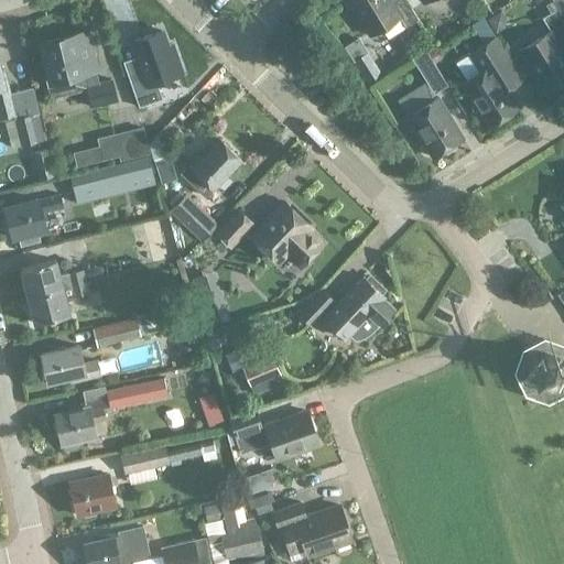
[(348,0),(370,34),(399,15),(405,26),(418,18),(407,0),(348,0)]
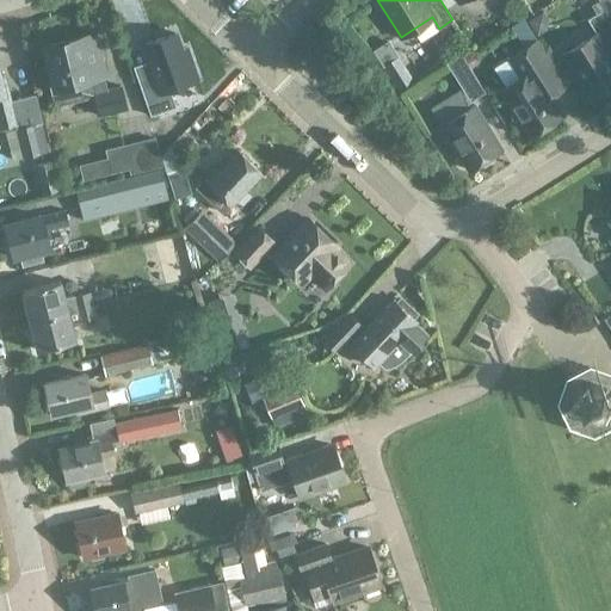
[(610,20),(610,0),(598,0),(603,8),(610,20)]
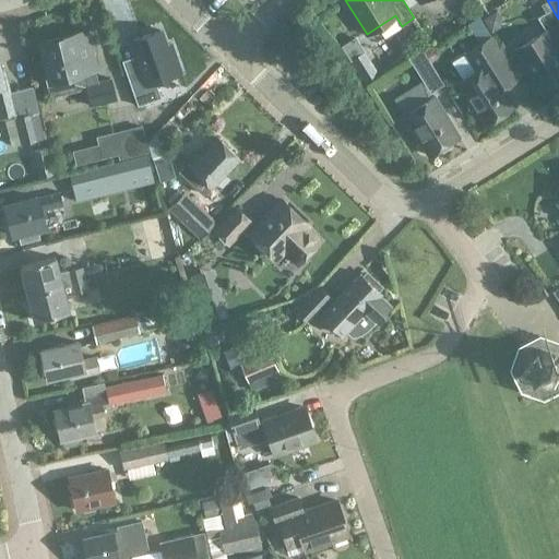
[(558,19),(551,8),(537,16),(546,31),(515,49),(540,90),(558,78),(558,50),(556,46),(558,44),(558,19)]
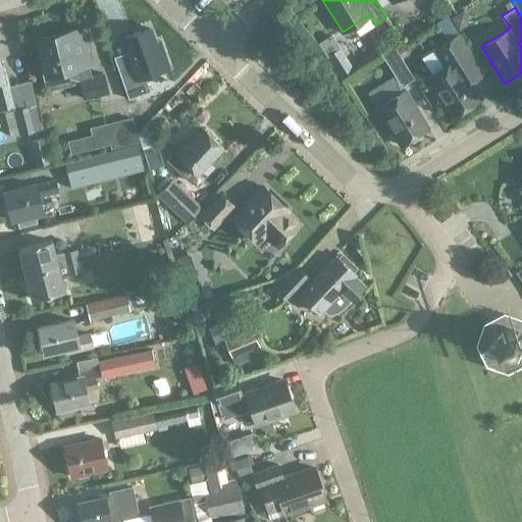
[(131,63),(117,67),(127,98),(150,91),(145,75),(165,68),(163,61),(165,60),(161,47),(158,48),(156,41),(154,42),(149,28),(121,37),(131,63)]
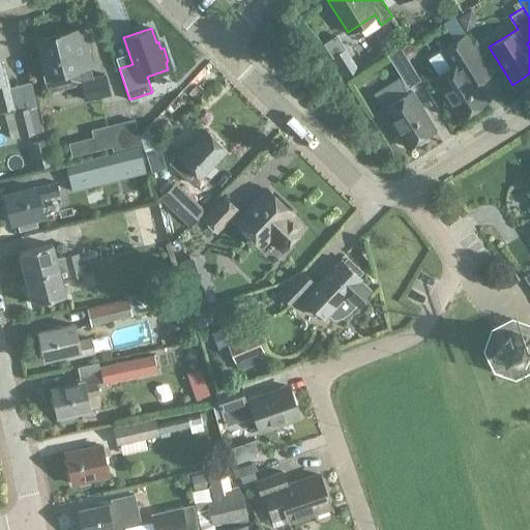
[(81,29),(38,39),(47,72),(43,72),(48,90),(77,83),(77,81),(82,80),(87,99),(110,93),(105,72),(93,76),(81,29)]
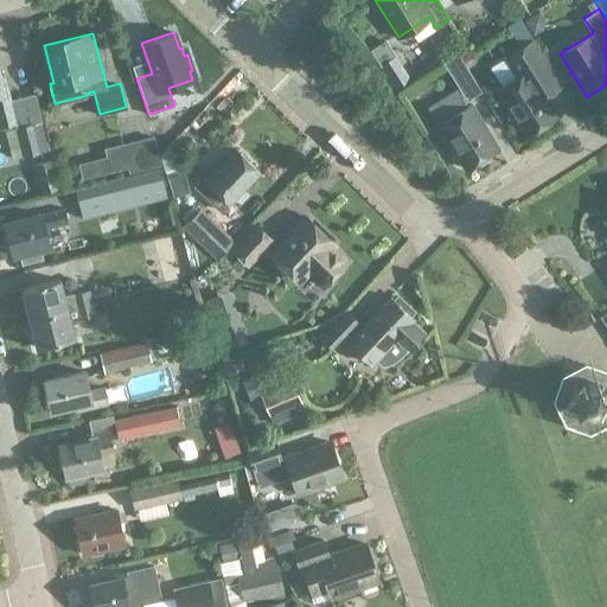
[(385,39),(370,50),(395,89),(408,81),(400,69),(394,72),(387,61),(395,56),(385,39)]
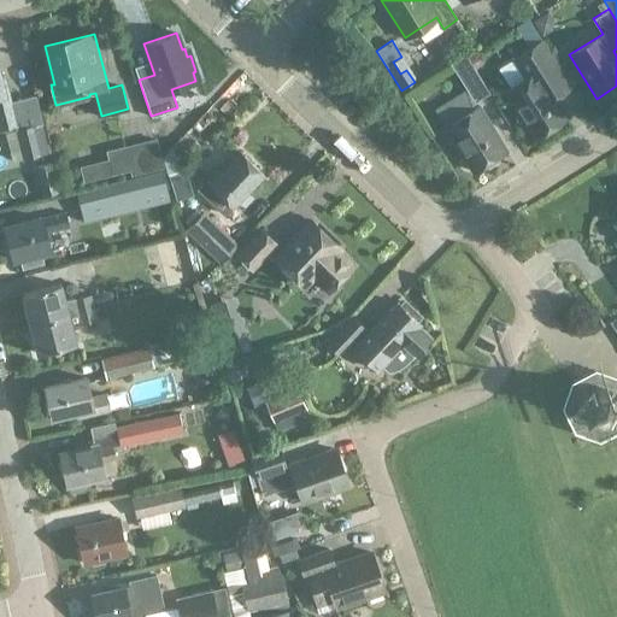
[(512,59),(498,69),(510,88),(506,89),(535,137),(568,117),(557,99),(573,89),(566,77),(542,40),(534,45),(524,51),(512,59)]
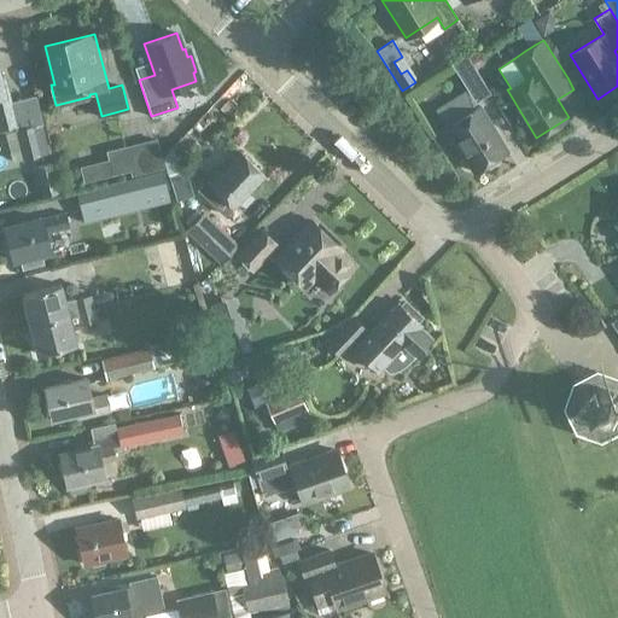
[(490,93),(471,59),(466,52),(450,62),(476,101),(490,93)]
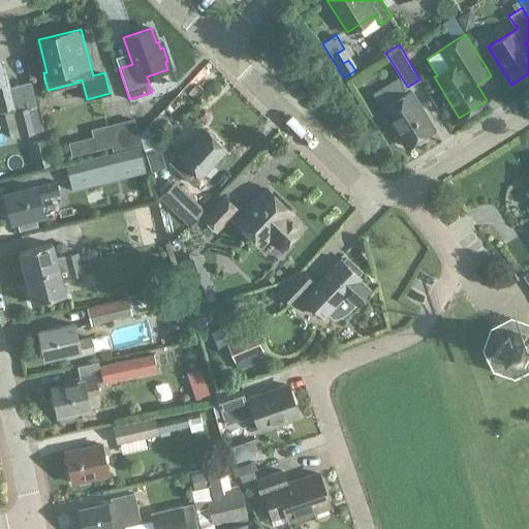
[(413,54),(408,44),(401,49),(407,58),(413,54)]
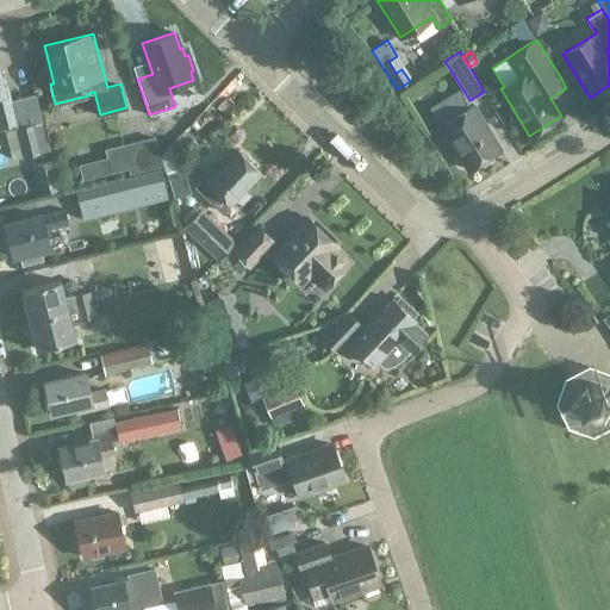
[(0,72),(0,126),(16,123),(17,126),(42,120),(36,95),(12,101),(10,93),(8,93),(5,75),(1,76),(0,72)]
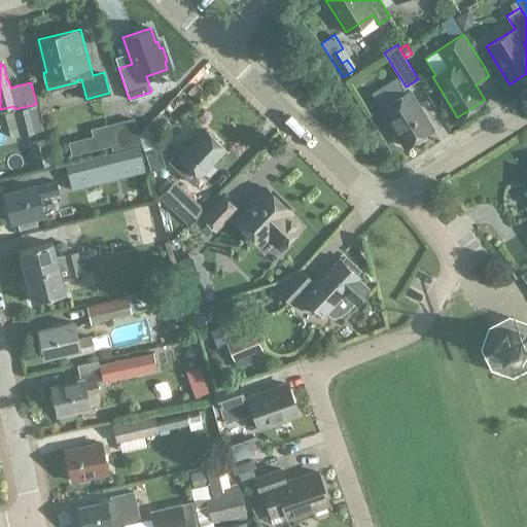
[(417,142),(424,138),(424,134),(432,128),(409,90),(381,107),(405,145),(414,140),(417,142)]
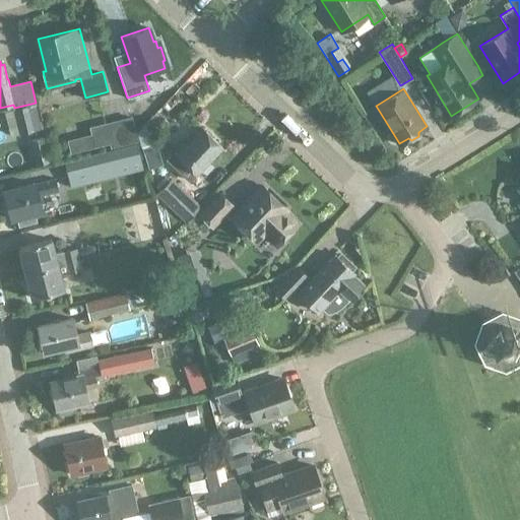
[(36,103),(14,108),(20,132),(42,127),(36,103)]
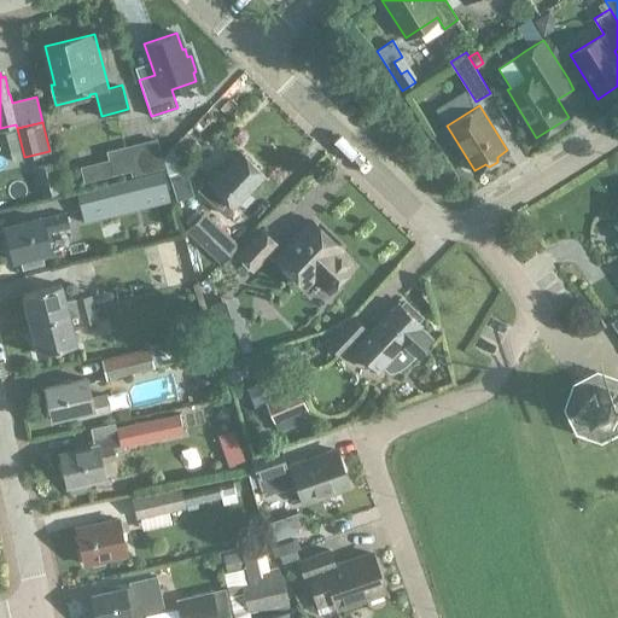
[(126,146),(108,151),(109,159),(114,175),(132,170),(126,146)]
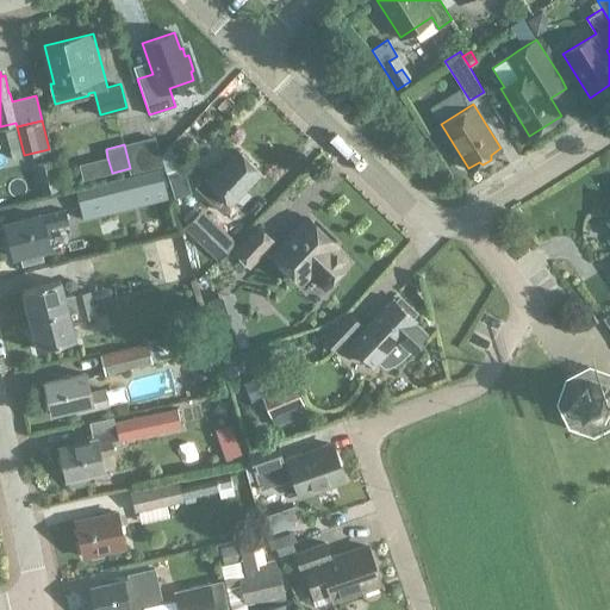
[(261,172),(238,149),(221,167),(217,163),(205,176),(197,185),(223,210),(231,201),(231,203),(261,172)]
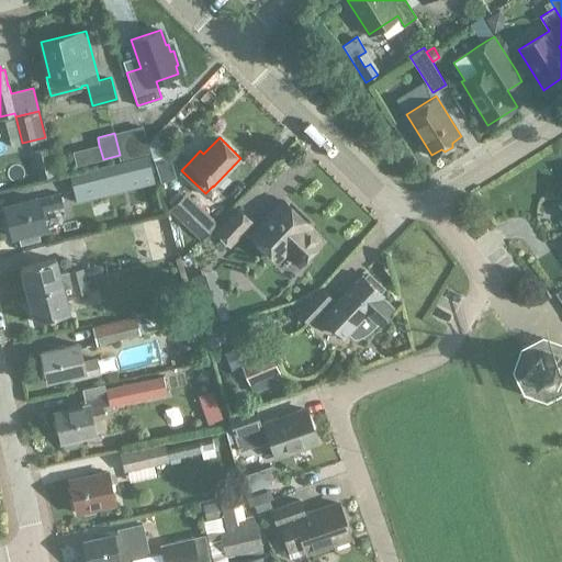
[(47,148),(34,152),(40,178),(53,175),(47,148)]
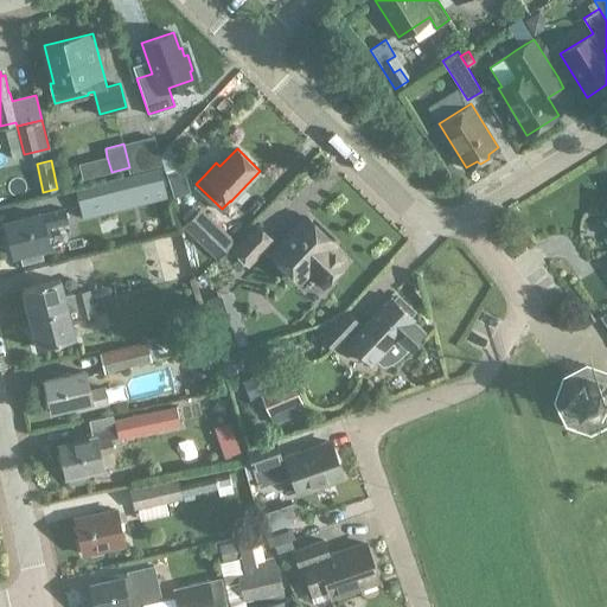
[(82,217),(170,195),(163,166),(75,187),(82,217)]
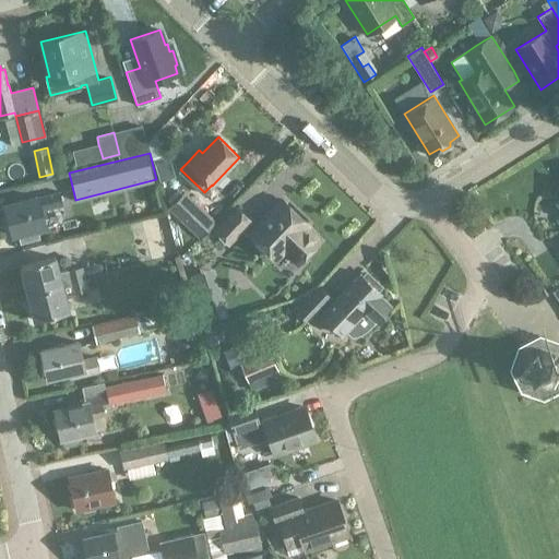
[(215,219),(185,189),(167,206),(199,237),(215,219)]
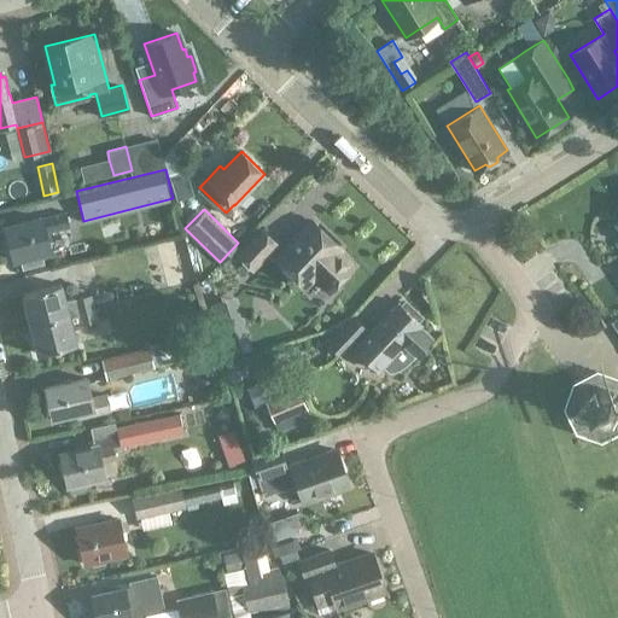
[(65,213),(42,219),(42,216),(5,226),(13,258),(50,249),(46,231),(69,225),(65,213)]
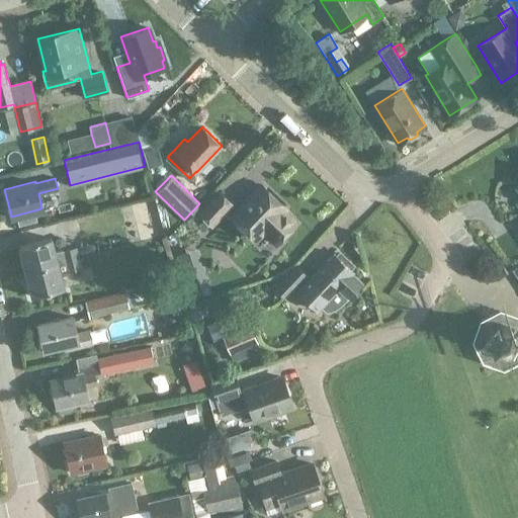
[(263,183),(232,214),(254,238),(264,228),(277,241),(296,222),(283,208),(285,206),(263,183)]
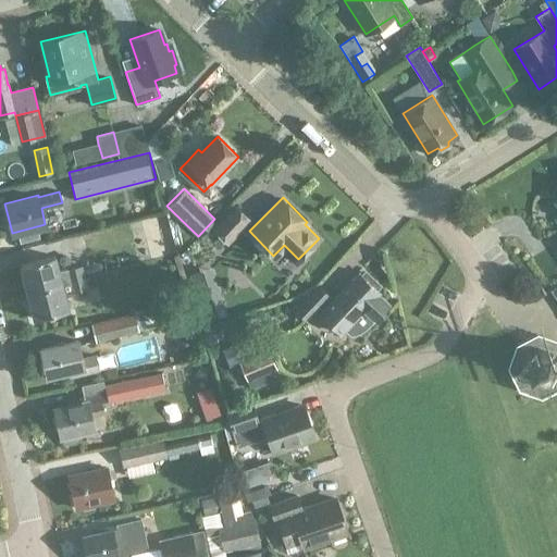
[(134,247),(159,240),(149,203),(123,210),(134,247)]
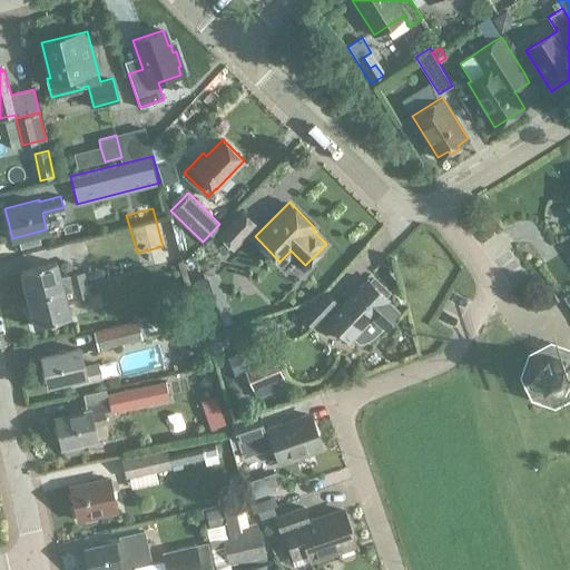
[(234,249),(257,223),(242,208),(217,234),(234,249)]
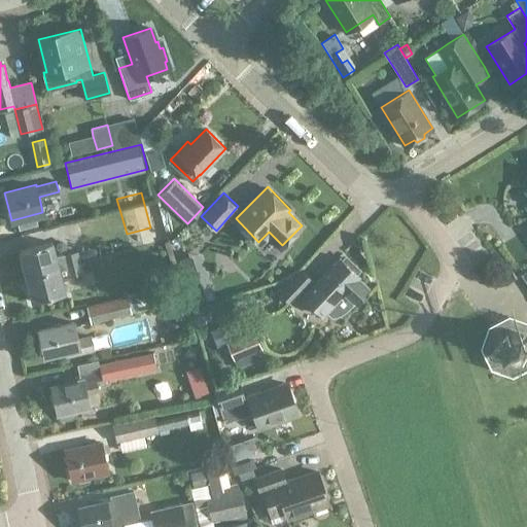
[(72,211),(44,212),(45,226),(72,224),(72,211)]
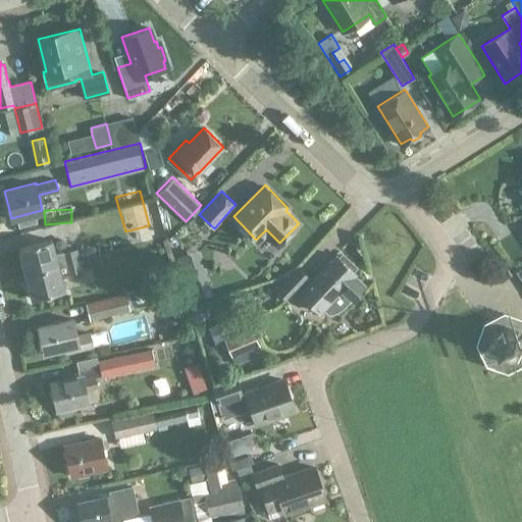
[(94,245),(92,232),(74,235),(75,247),(94,245)]
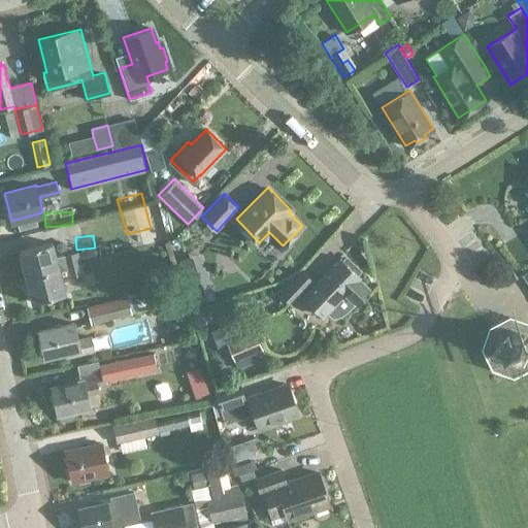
[(78,251),(56,256),(53,242),(20,252),(27,276),(81,262),(78,251)]
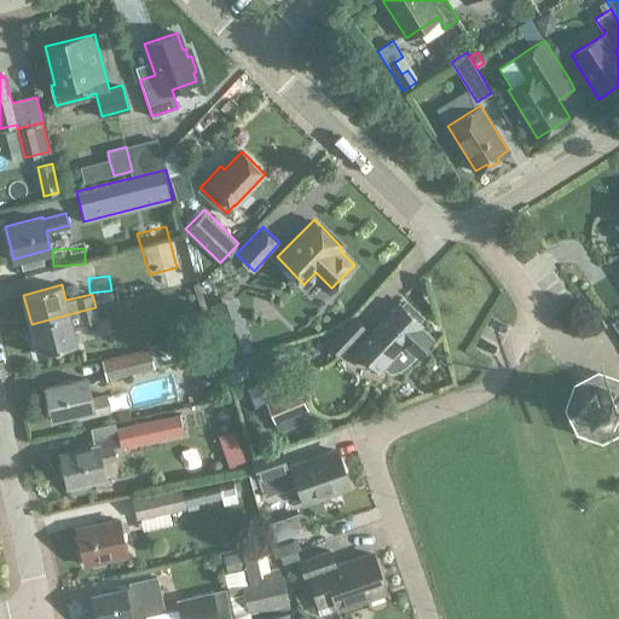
[(603,339),(617,330),(618,334),(618,296),(589,317),(603,339)]
